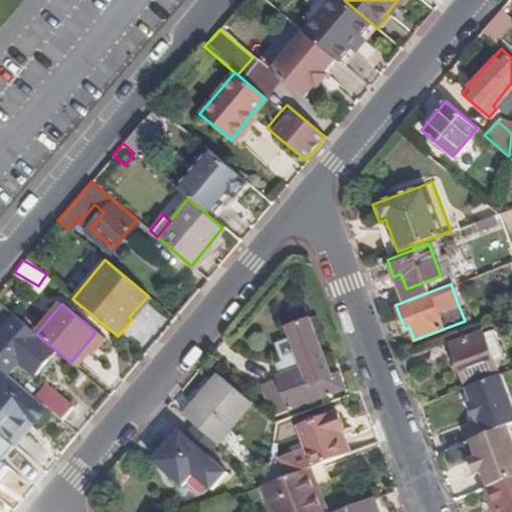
[(0,368),(5,372),(15,360),(31,374),(46,356),(19,335),(22,331),(7,319),(0,327),(0,368)]
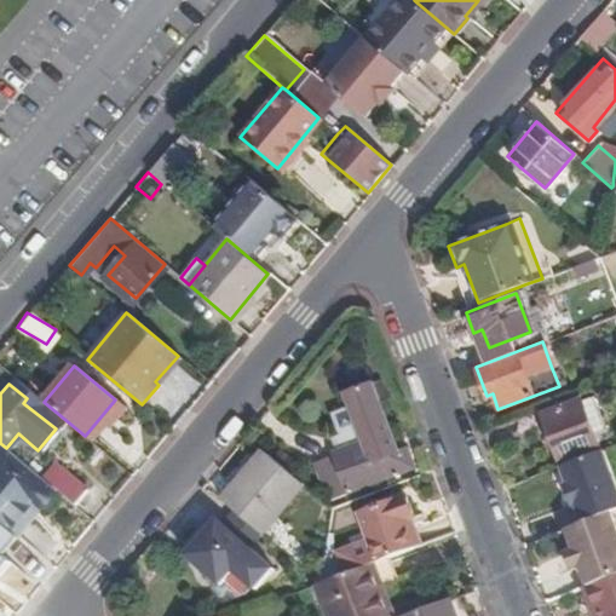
[(334,456),(312,465),(326,500),(413,466),(406,447),(393,452),(367,384),(344,392),(362,439),(332,450),(334,456)]
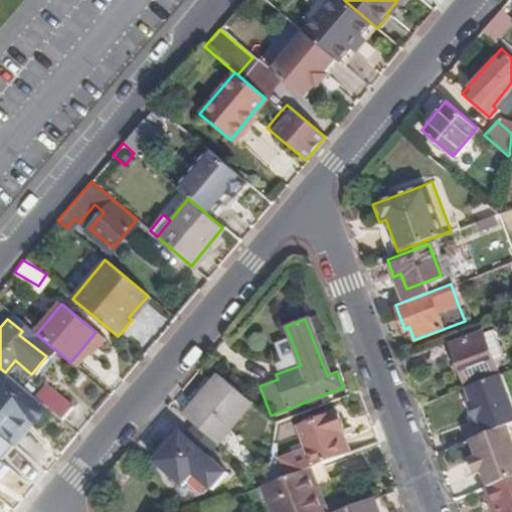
[(481,333),(450,345),(464,383),(495,372),(481,333)]
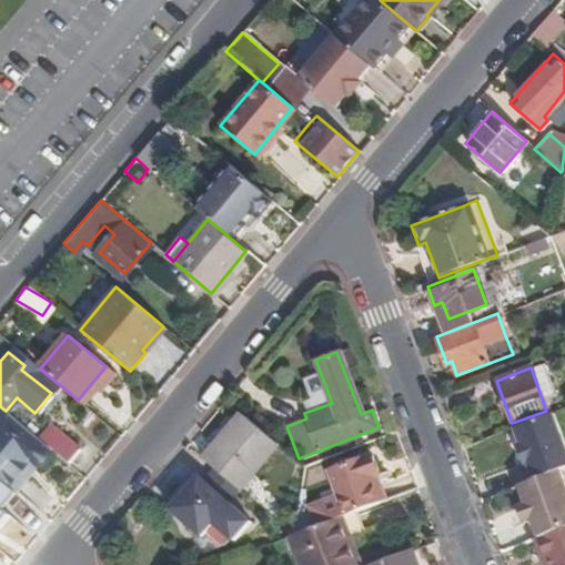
[(239,412),(201,456),(239,488),(276,444),(239,412)]
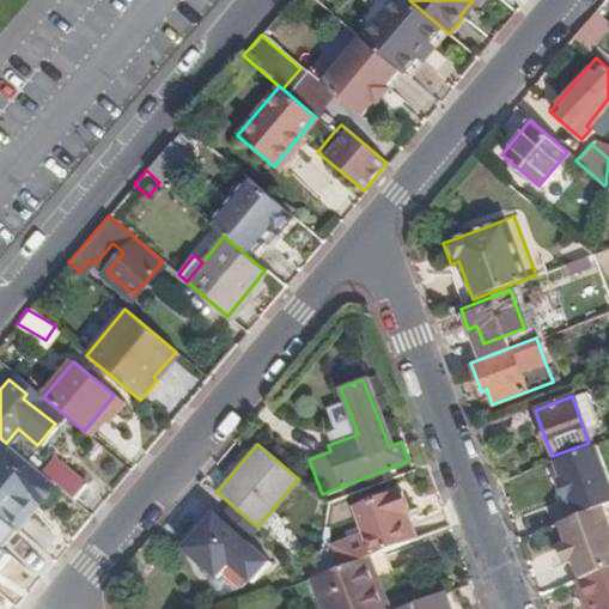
[(10,446),(0,457),(0,518),(14,530),(34,507),(37,509),(44,507),(49,505),(53,503),(55,499),(56,493),(56,489),(55,483),(47,477),(10,446)]
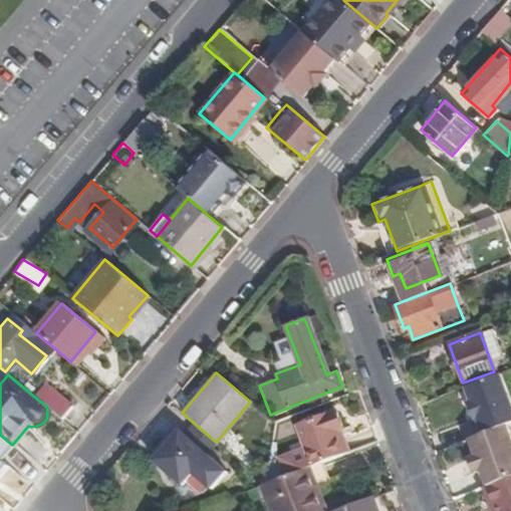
[(46,406),(60,418),(71,404),(51,388),(39,401),(46,406)]
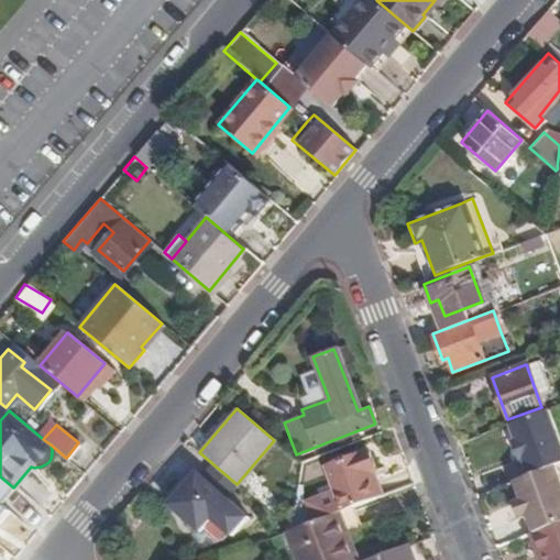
[(516,428),(487,439),(502,479),(531,468),(516,428)]
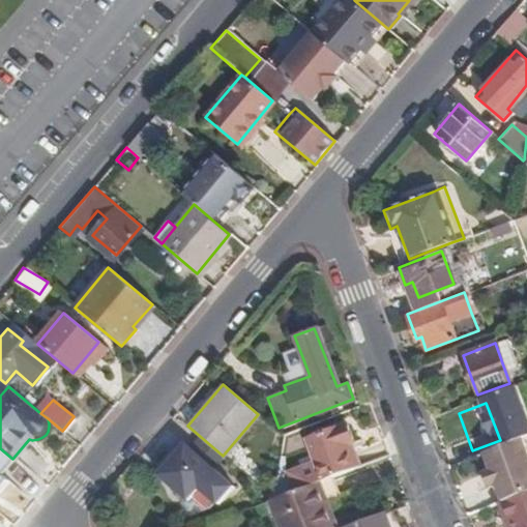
[(304,439),(320,479),(351,468),(343,445),(350,442),(343,425),(304,439)]
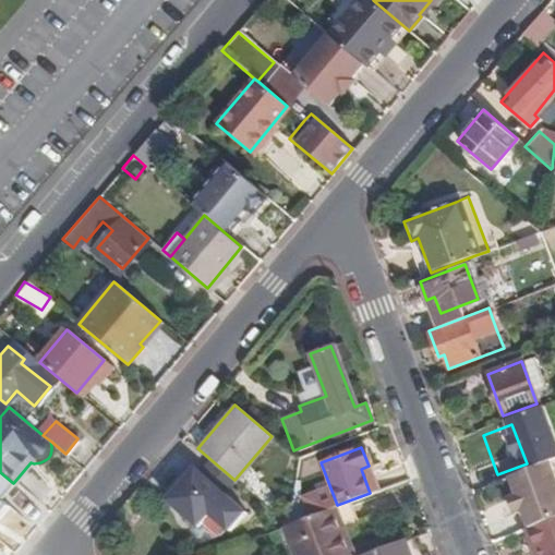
[(521,509),(528,527),(554,516),(554,480),(547,461),(509,475),(516,493),(521,509)]
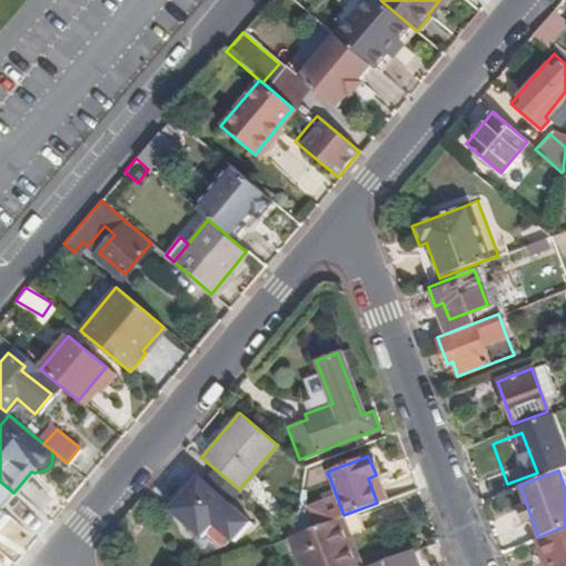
[(167,509),(200,536),(229,503),(196,475),(167,509)]
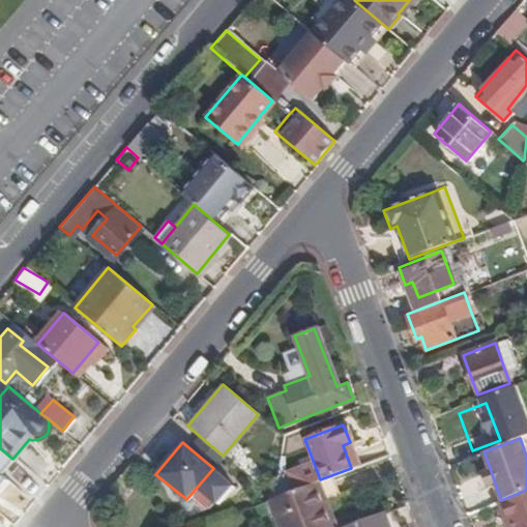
[(45,486),(21,465),(10,477),(34,497),(45,486)]
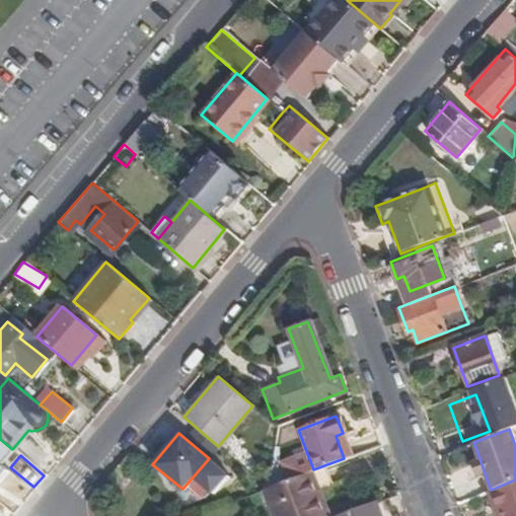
[(472,461),(477,475),(485,473),(480,458),(472,461)]
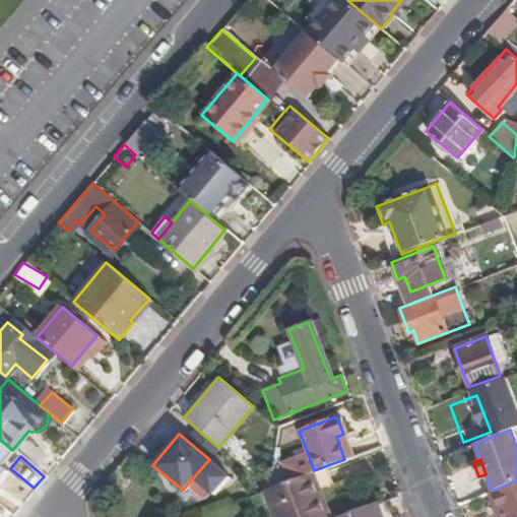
[(246,474),(231,479),(235,493),(250,487),(246,474)]
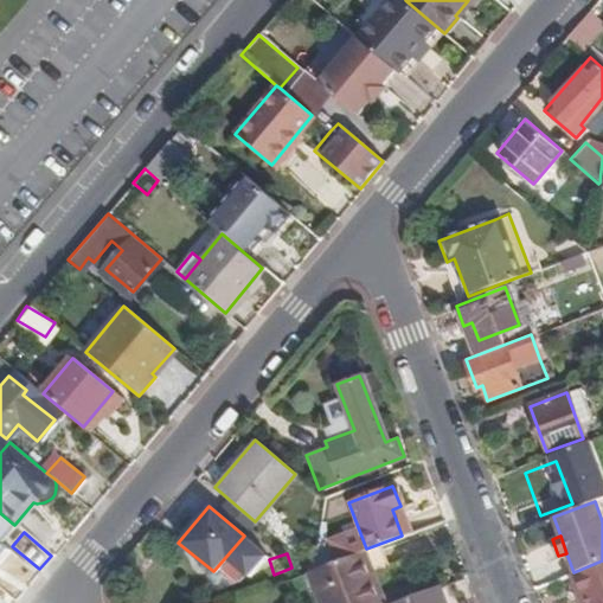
[(310,569),(307,571),(319,602),(347,602),(366,596),(350,555),(310,569)]
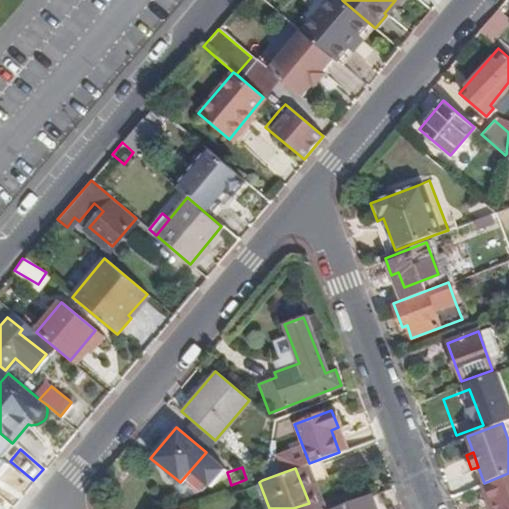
[(508,508),(508,473),(484,483),(482,484),(491,508),(508,508)]
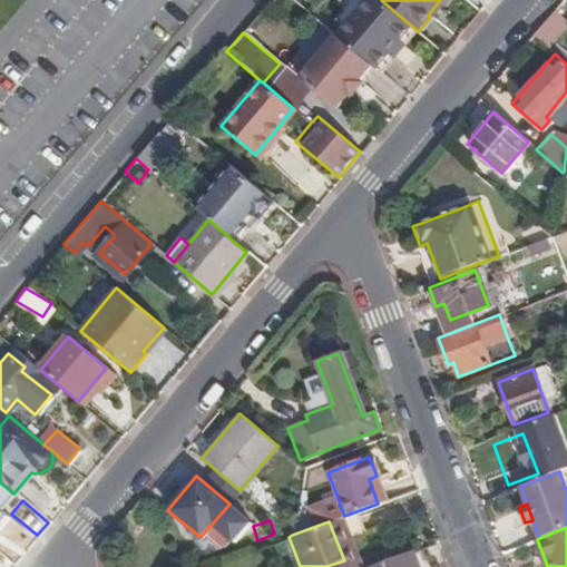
[(419,566),(413,549),(365,566),(419,566)]
